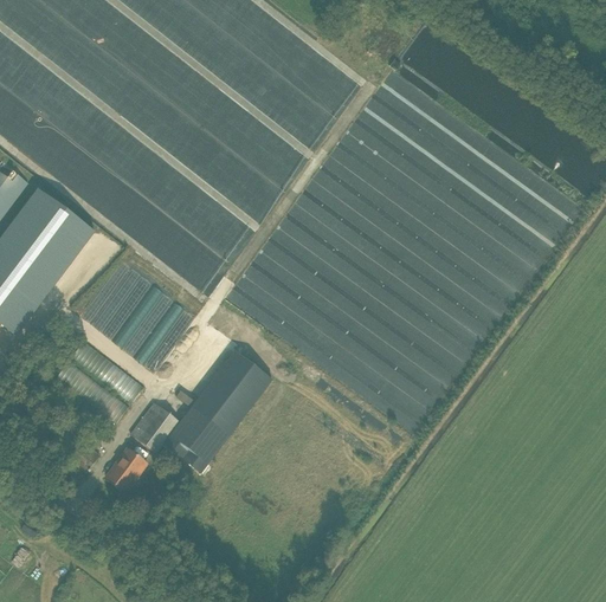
[(0,217),(27,181),(25,179),(17,173),(11,168),(6,175),(0,170),(0,217)]
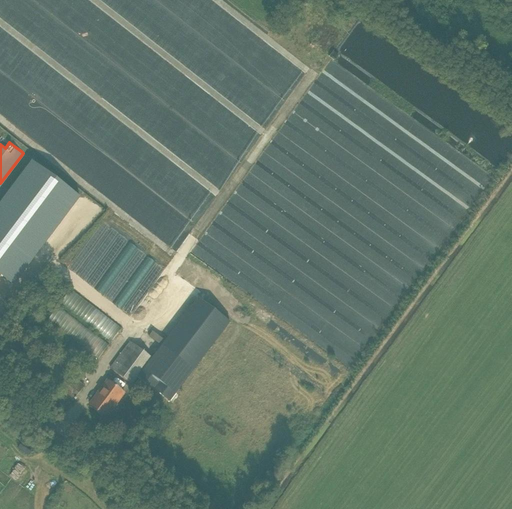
[(33,159),(0,202),(0,272),(14,283),(81,195),(33,159)]
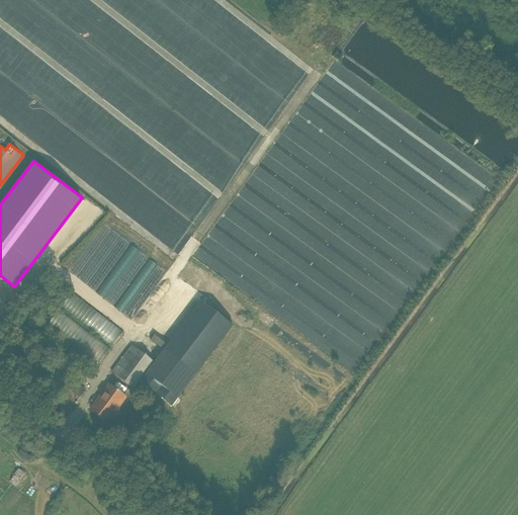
[(232,324),(199,298),(139,378),(171,404),(232,324)]
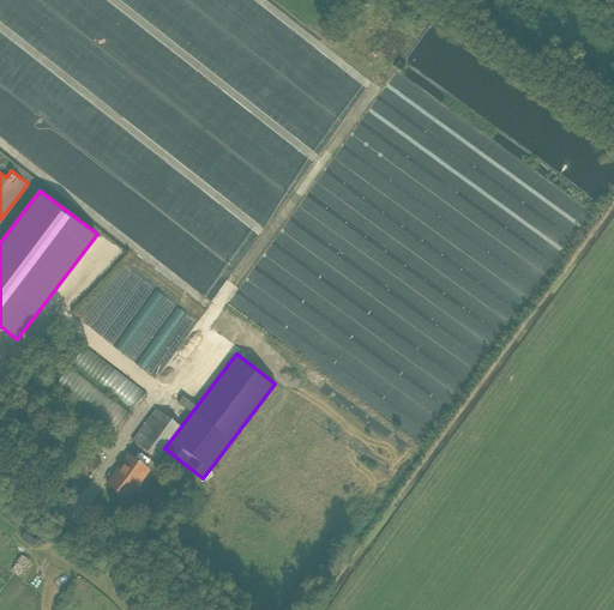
[(131,440),(156,459),(180,427),(155,408),(131,440)]
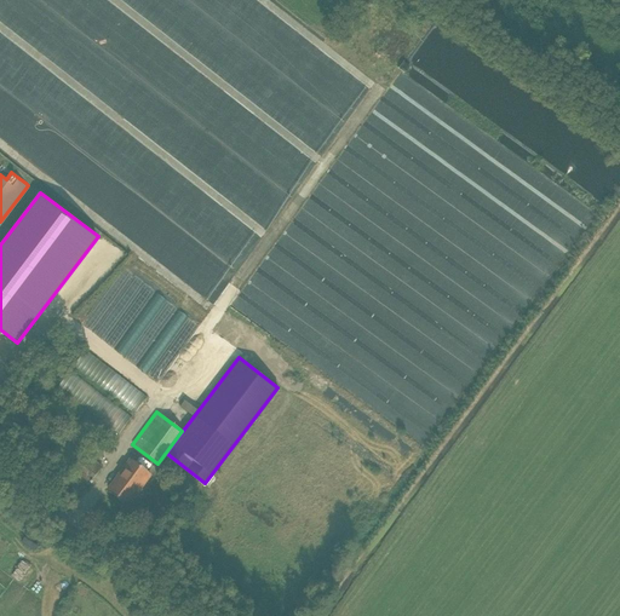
[(50,452),(87,482),(102,464),(64,433),(50,452)]
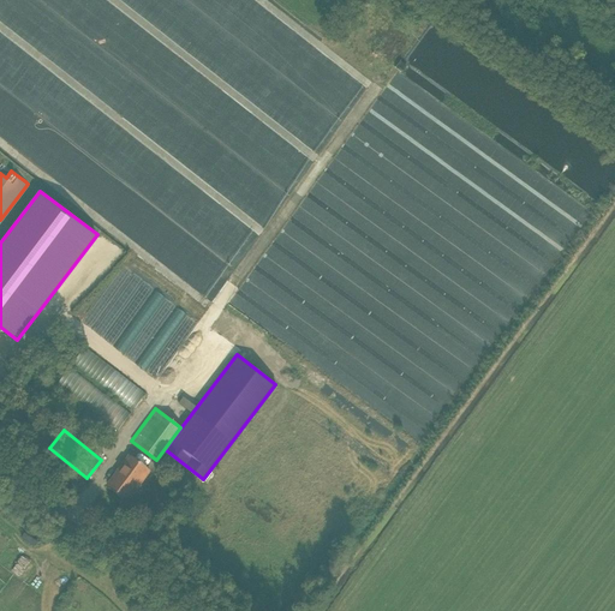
[(108,485),(124,497),(133,484),(136,486),(148,469),(127,454),(115,471),(118,472),(108,485)]
